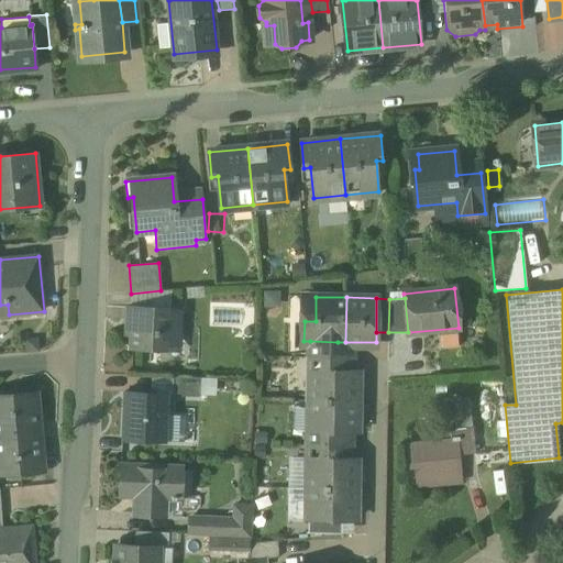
[(156,309),(127,308),(127,322),(133,322),(155,322),(156,310),(156,309)]
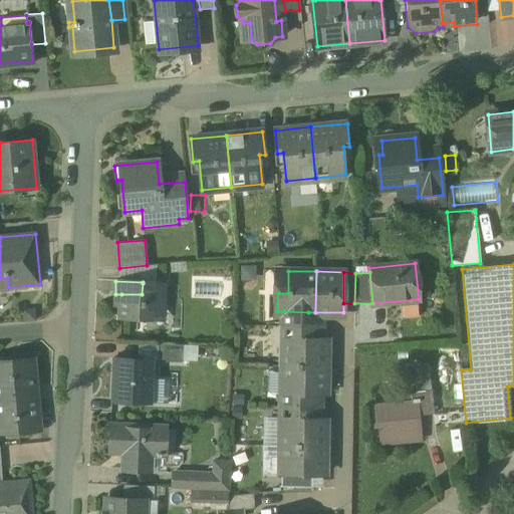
[(164,284),(143,283),(142,294),(121,294),(120,319),(153,320),(153,307),(163,307),(164,284)]
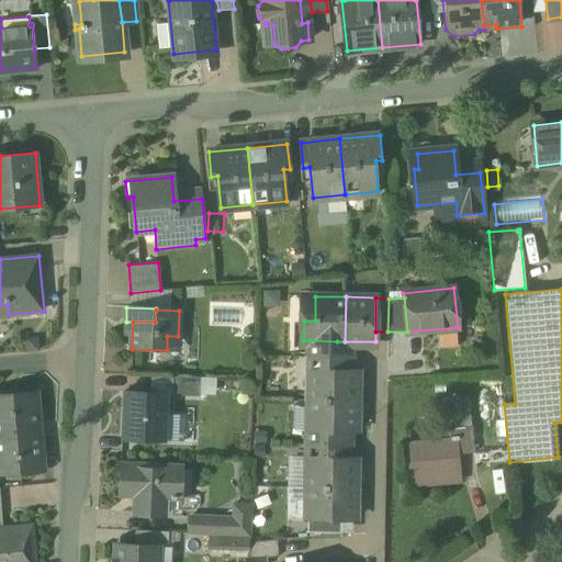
[(337,341),(310,340),(310,357),(337,357),(337,341)]
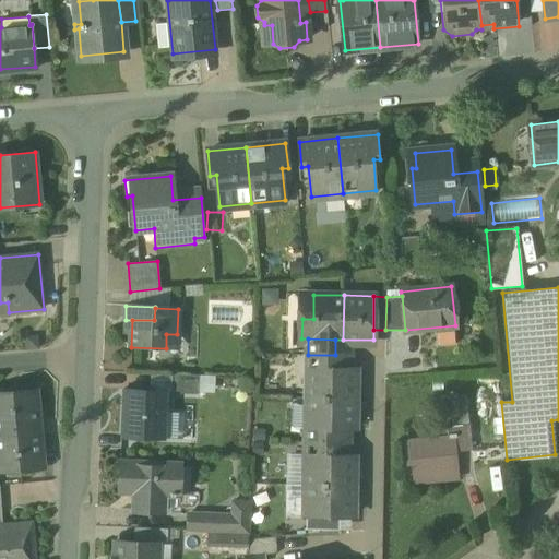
[(335,355),(308,355),(308,367),(342,368),(342,355),(335,355)]
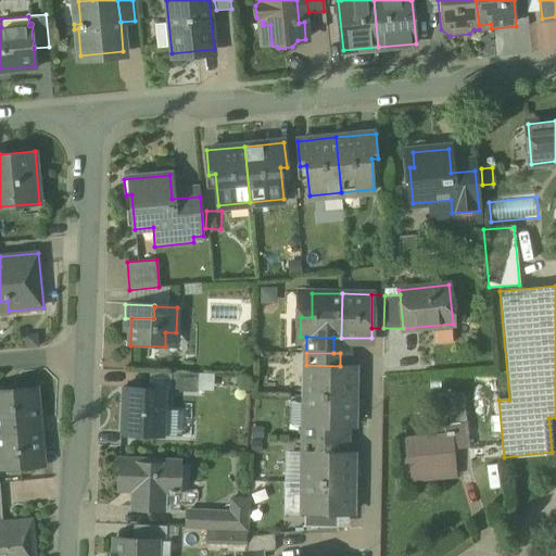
[(340,366),(306,365),(305,395),(352,396),(353,366),(340,366)]
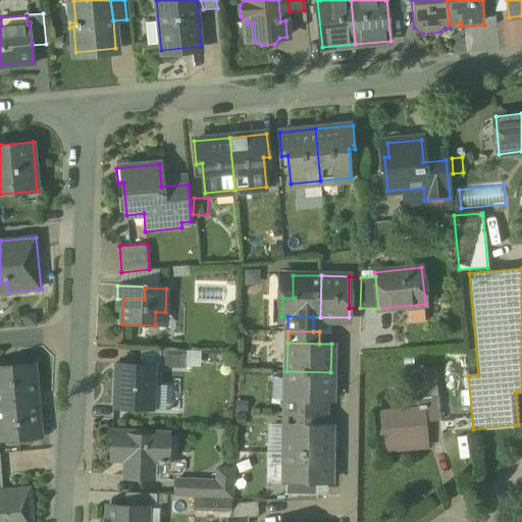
[(187,351),(160,349),(160,365),(186,366),(187,351)]
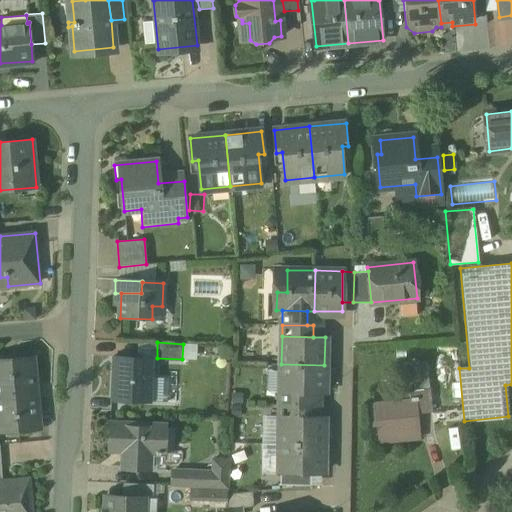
[(32,357),(0,360),(0,396),(35,393),(32,357)]
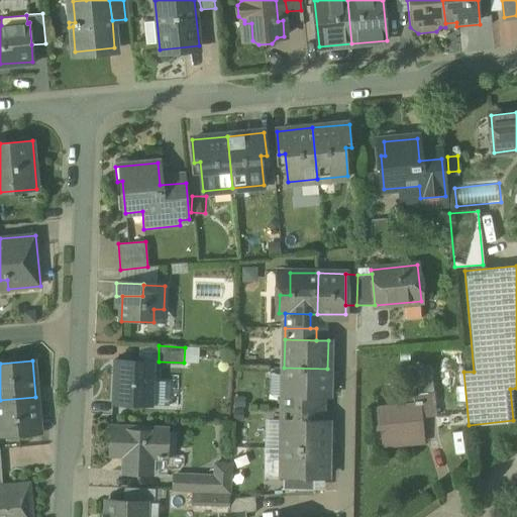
[(154,362),(114,360),(113,403),(152,405),(154,362)]
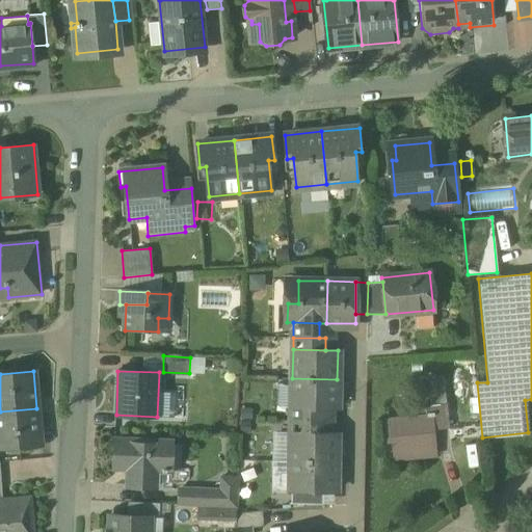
[(463,374),(443,376),(445,403),(448,427),(448,428),(468,426),(469,439),(470,439),(468,414),(463,374)]
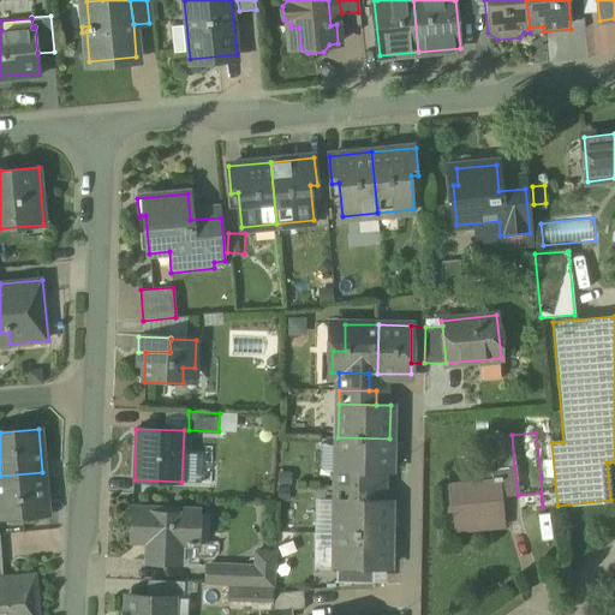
[(389,439),(338,437),(338,471),(375,472),(389,472),(389,439)]
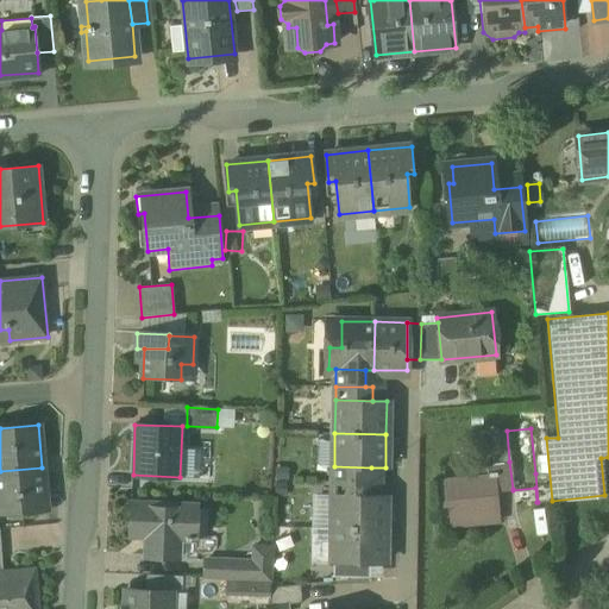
[(509,462),(466,465),(468,478),(494,476),(495,490),(513,489),(509,462)]
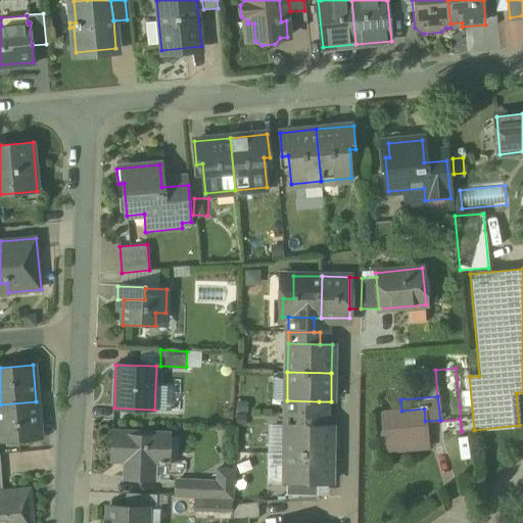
[(400,397),(391,398),(392,412),(401,411),(400,399),(400,397)]
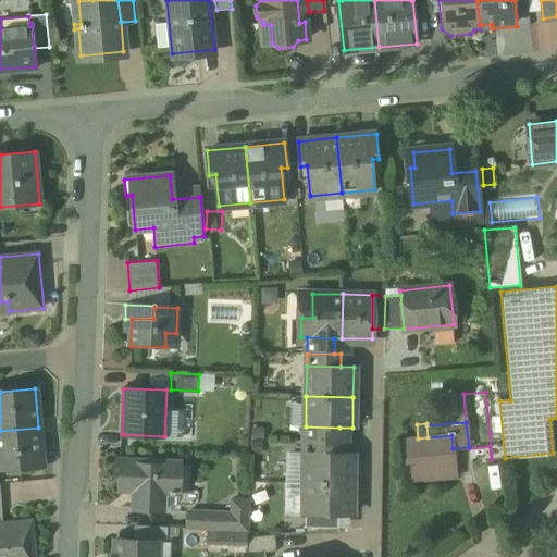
[(339,428),(306,426),(305,440),(339,441),(339,428)]
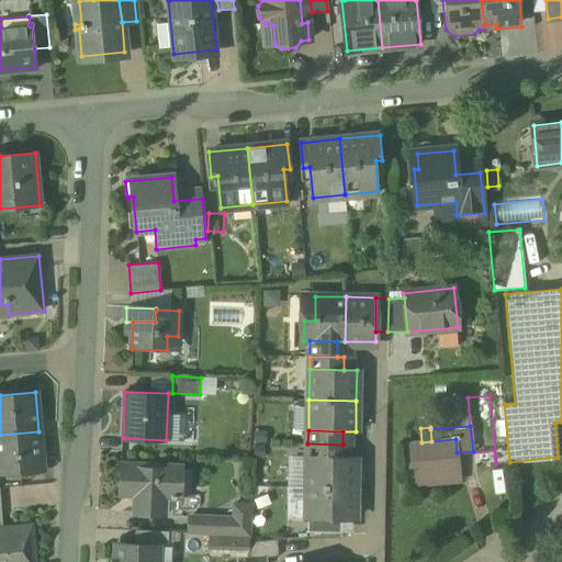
[(38,431),(0,435),(0,473),(43,470),(38,431)]
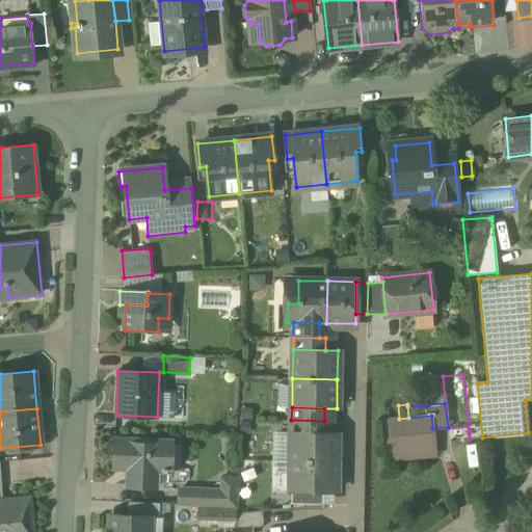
[(479,411),(468,414),(470,439),(482,437),(479,411)]
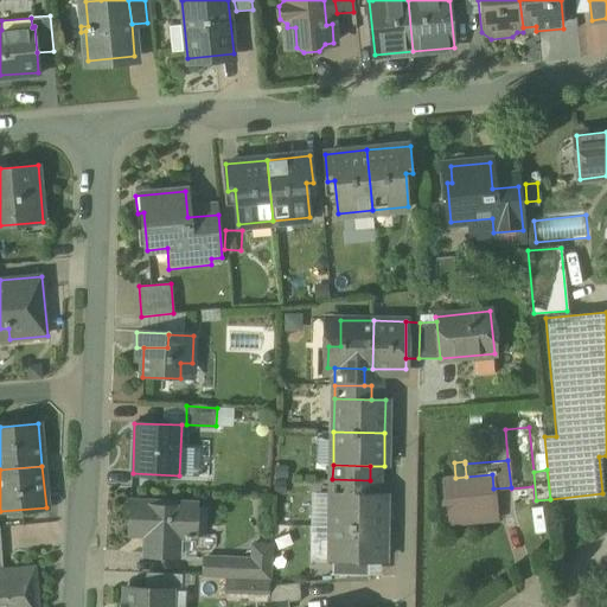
[(455,478),(446,479),(451,524),(496,519),(493,489),(492,474),(466,477),(455,478)]
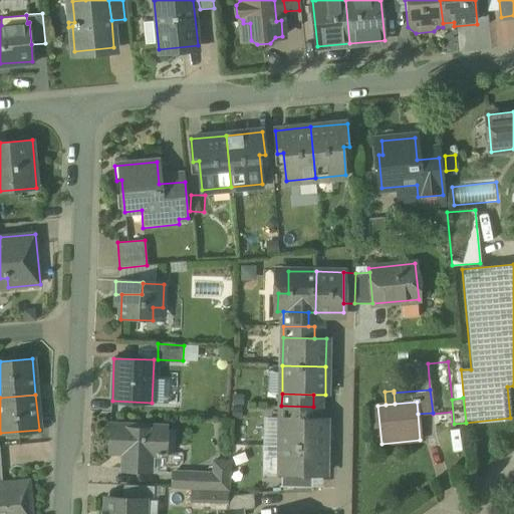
[(313,407),(281,406),(281,418),(313,419),(313,407)]
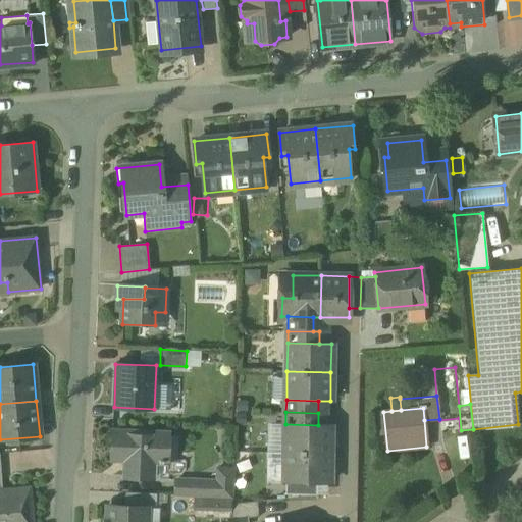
[(318,425),(285,424),(285,453),(329,454),(329,425),(318,425)]
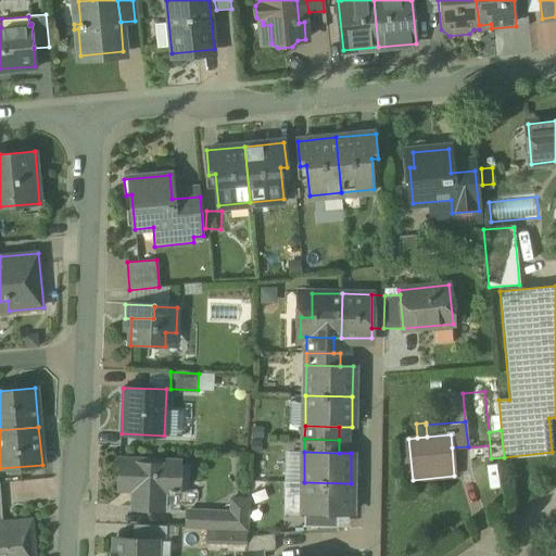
[(180,463),(119,460),(118,489),(134,490),(133,509),(162,510),(163,491),(169,491),(169,493),(174,493),(174,491),(179,491),(180,463)]
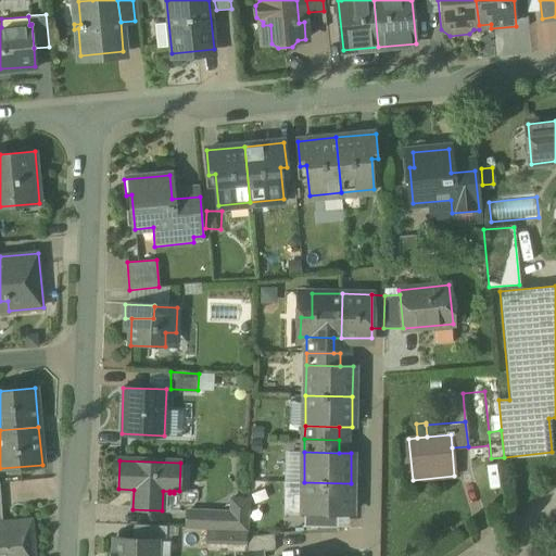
[(351,483),(304,482),(303,513),(338,514),(350,514),(351,483)]
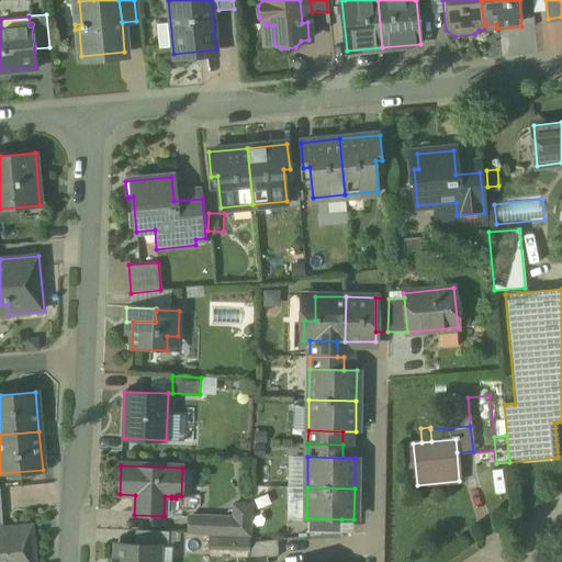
[(233,518),(189,516),(188,532),(208,534),(249,535),(250,505),(233,505),(233,518)]
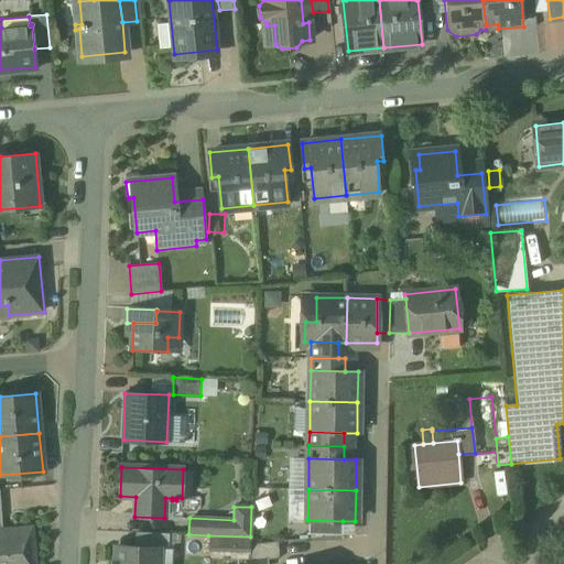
[(343,521),(307,520),(307,534),(342,534),(343,521)]
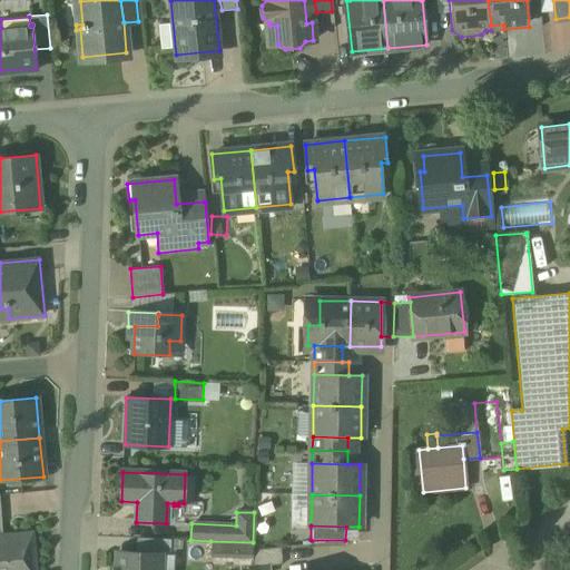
[(3,537),(0,537),(0,569),(36,569),(32,534),(3,537)]
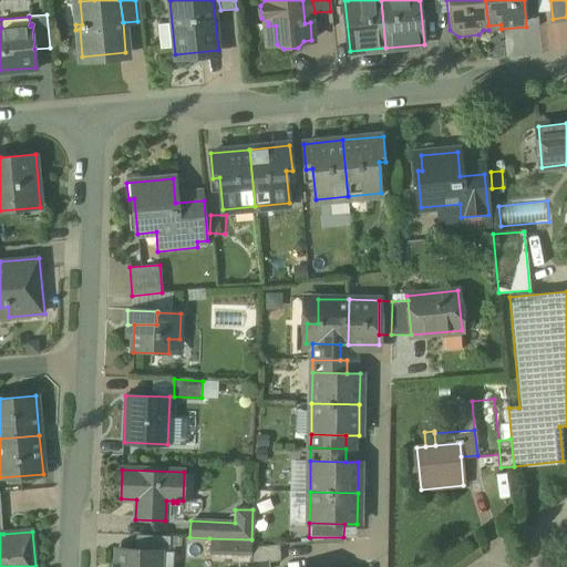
[(169,536),(140,535),(140,550),(160,552),(160,555),(169,555),(169,536)]
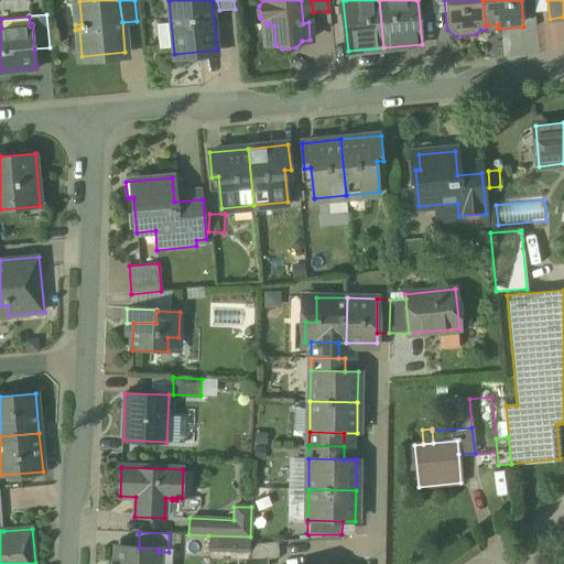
[(250,537),(208,535),(208,551),(250,552),(250,544),(250,537)]
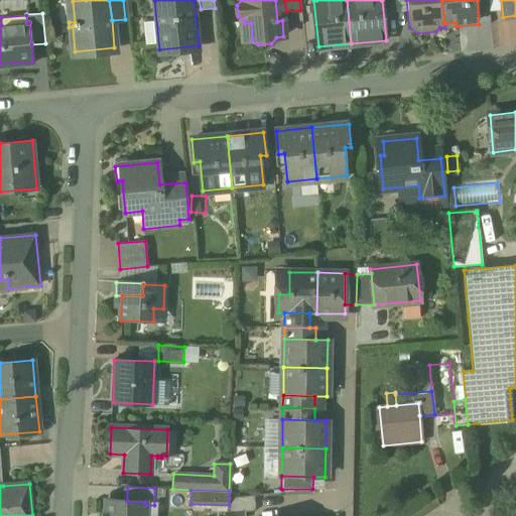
[(254,496),(229,498),(229,505),(228,514),(256,511),(254,496)]
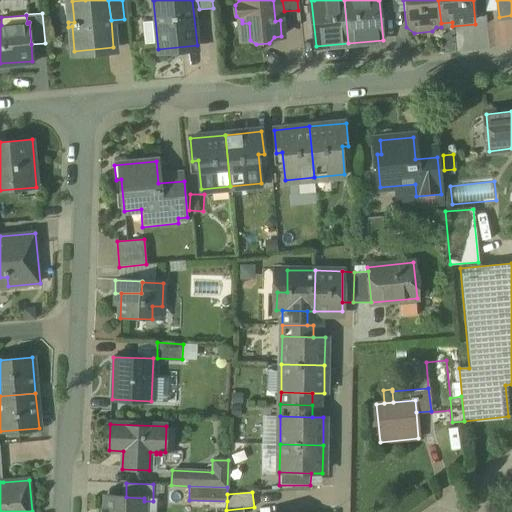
[(126,497),(106,497),(105,511),(137,511),(138,501),(144,501),(144,498),(126,497)]
